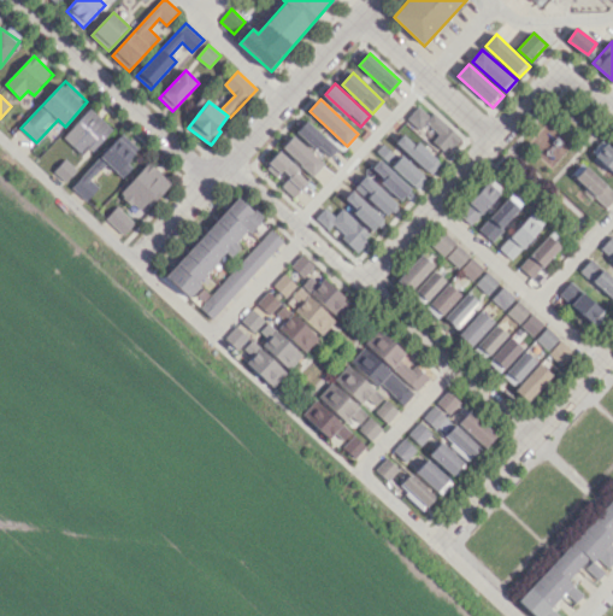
[(461,138),(435,112),(430,117),(419,107),(408,119),(422,132),(428,124),(440,135),(434,141),(446,153),(461,138)]
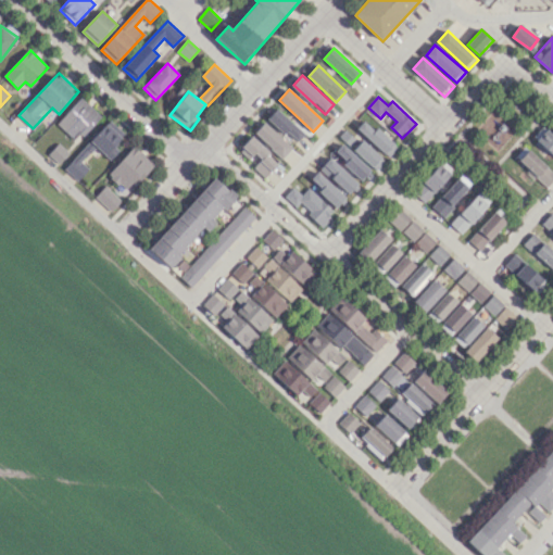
[(77,142),(102,116),(83,98),(59,124),(77,142)]
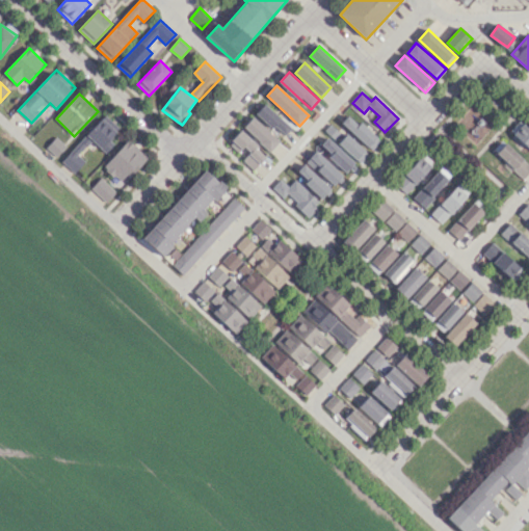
[(258,112),(284,137),(292,129),(266,104),(258,112)]
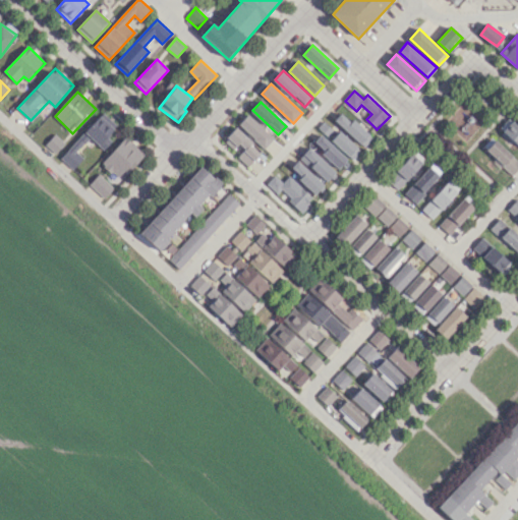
[(74,170),(84,159),(78,152),(91,137),(105,151),(113,141),(108,136),(118,126),(104,113),(61,159),(74,170)]
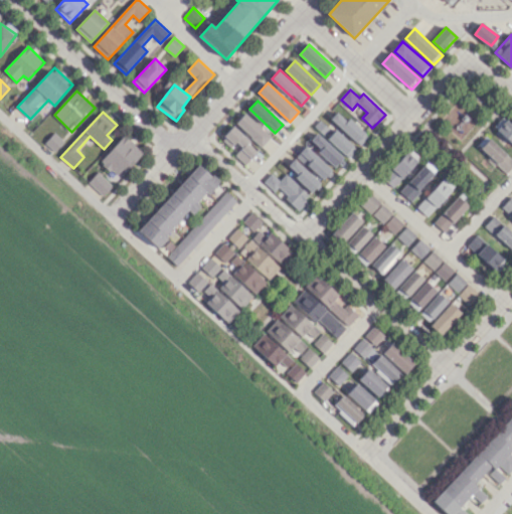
[(369,137),(350,118),(347,121),(338,113),(332,119),(360,146),(369,137)]
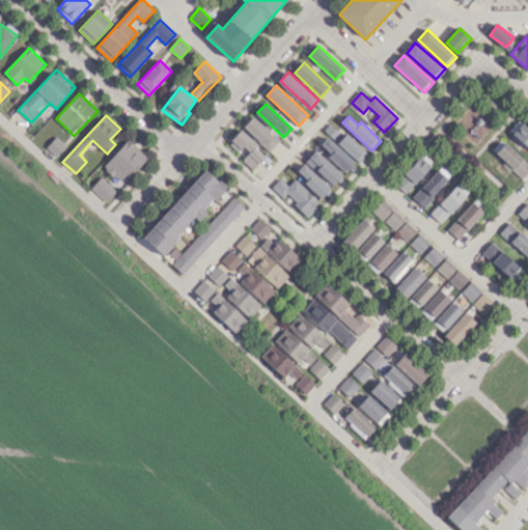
[(272,151),(281,139),(252,118),(243,130),(272,151)]
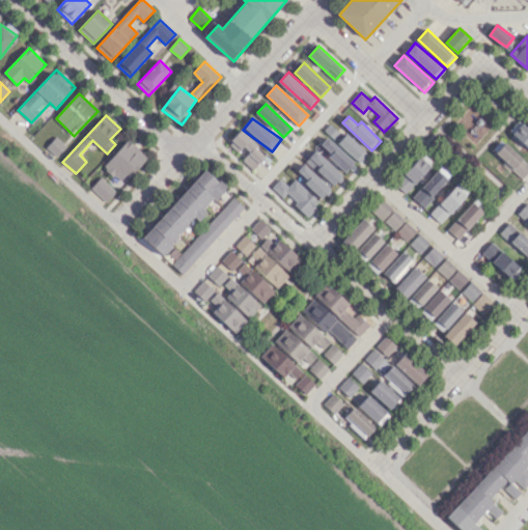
[(326,131),(335,140),(341,135),(332,124),(326,131)]
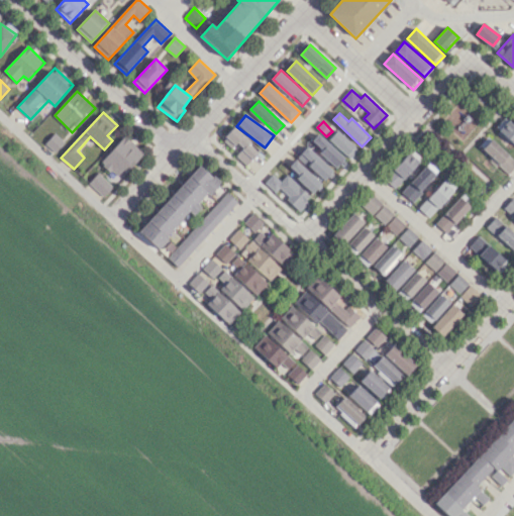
[(237,157),(247,166),(261,151),(234,128),(223,140),(232,148),(238,142),(244,148),(237,157)]
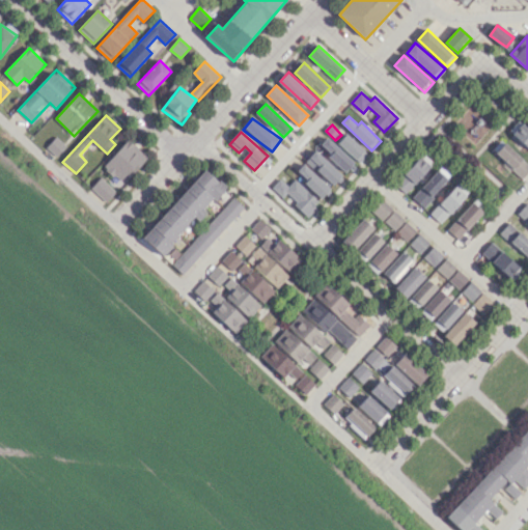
[(338,144),(360,164),(369,154),(348,134),(338,144)]
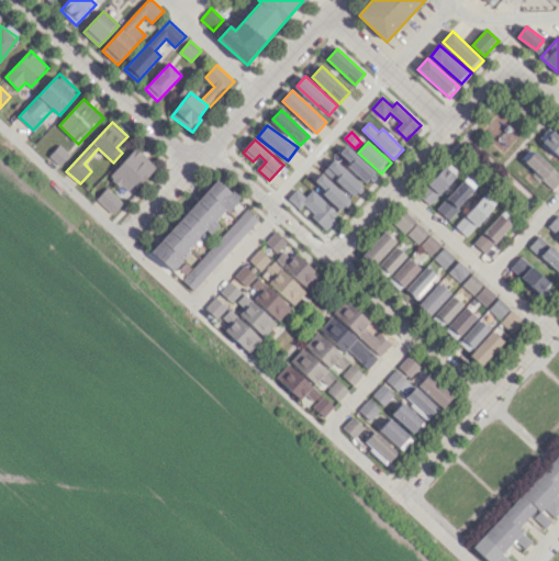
[(51,156),(62,166),(71,155),(60,145),(51,156)]
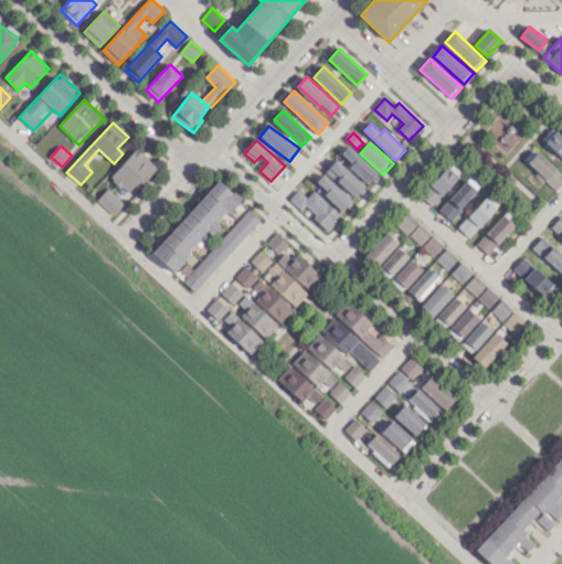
[(372,183),(379,173),(348,148),(340,157),(372,183)]
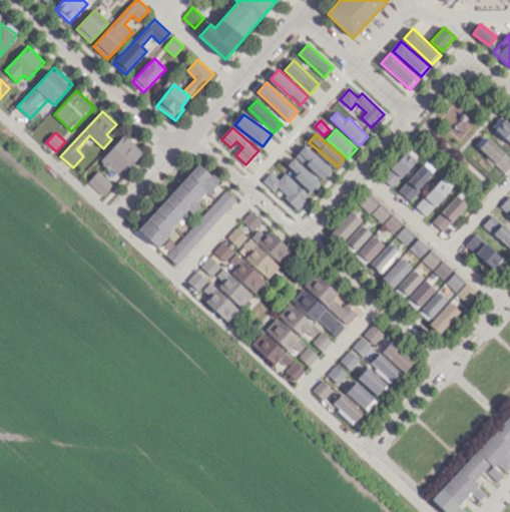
[(142,152),(124,135),(101,161),(119,178),(142,152)]
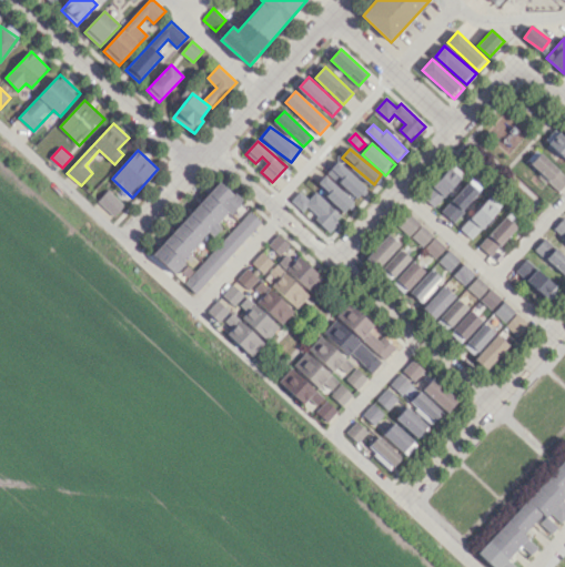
[(561,190),(564,185),(564,173),(537,151),(527,163),(561,190)]
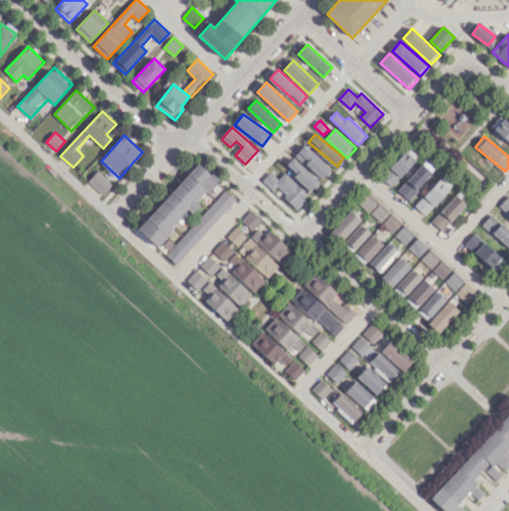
[(331,169),(304,145),(296,155),(322,179),(331,169)]
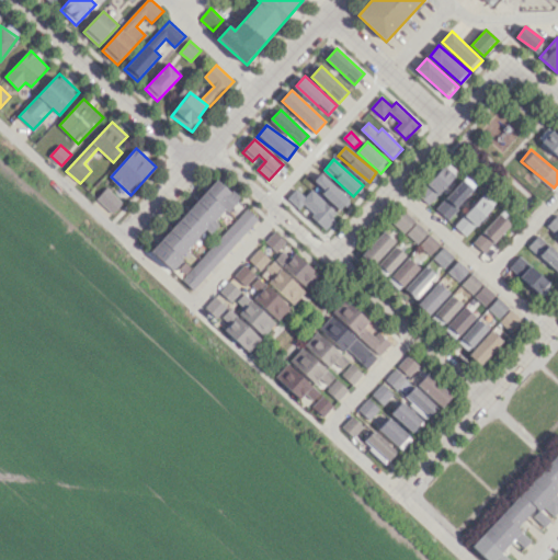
[(418,194),(429,204),(459,173),(448,162),(418,194)]
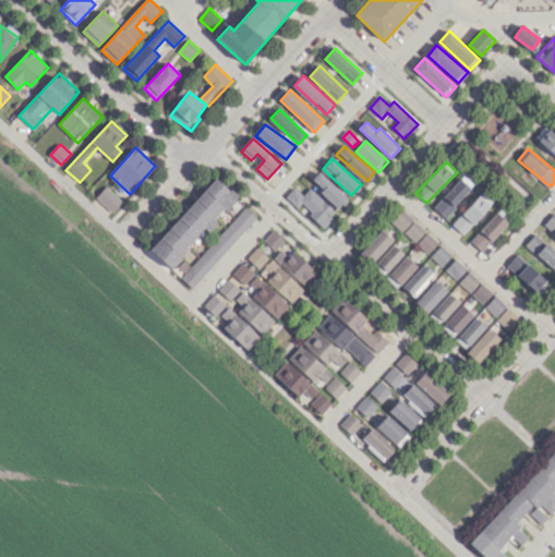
[(348,198),(320,172),(311,181),(339,207),(348,198)]
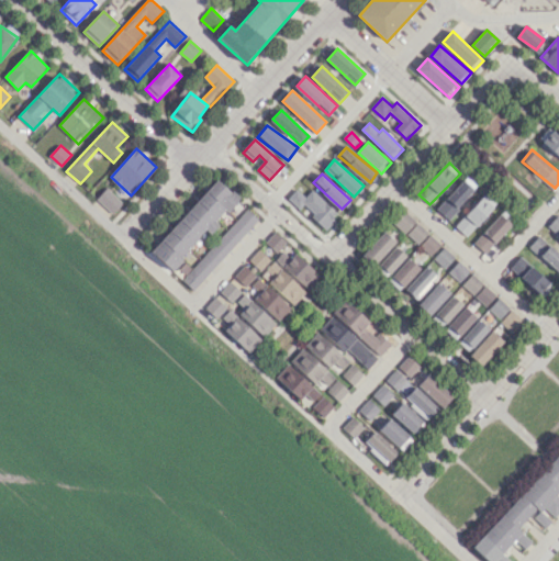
[(437,209),(448,220),(479,188),(468,177),(437,209)]
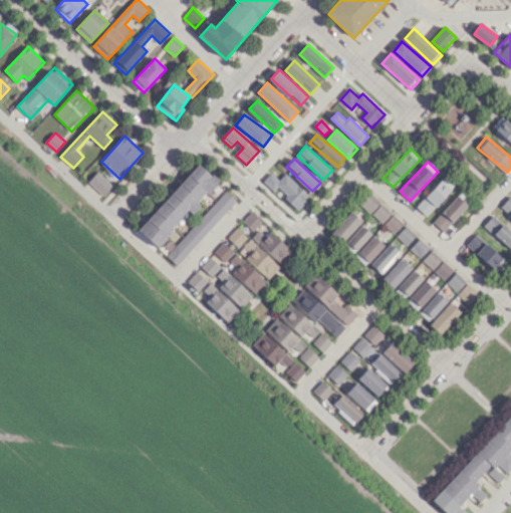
[(140,231),(158,247),(190,211),(193,215),(201,206),(199,204),(219,182),(199,164),(140,231)]
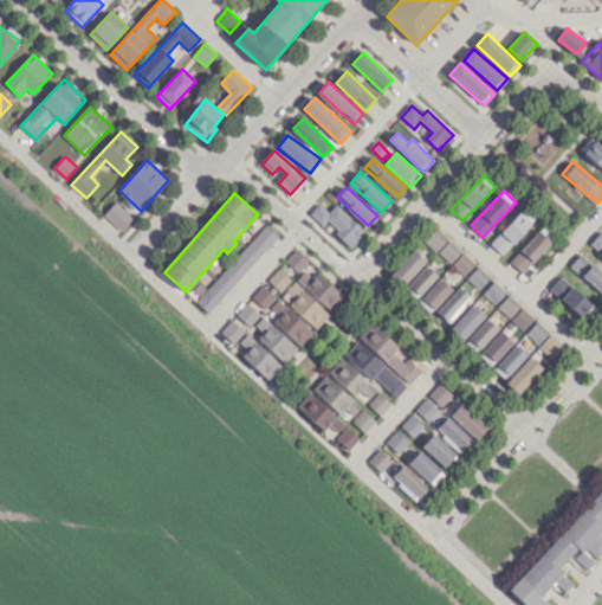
[(123,231),(134,219),(116,204),(105,216),(123,231)]
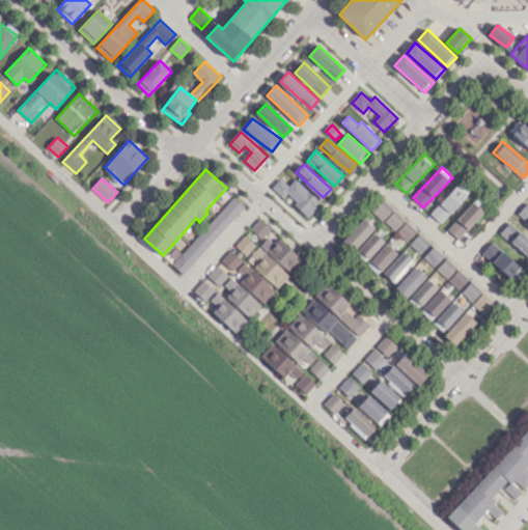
[(286,196),(309,216),(321,202),(296,180),(289,187),(281,179),(273,189),(284,198),(286,196)]
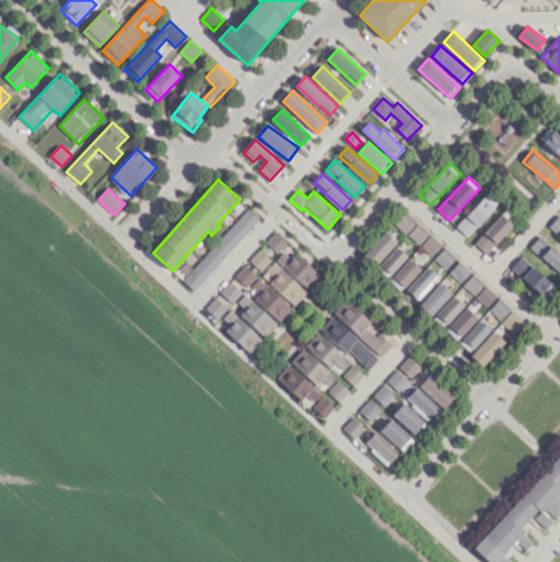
[(498,207),(489,196),(456,226),(467,237),(498,207)]
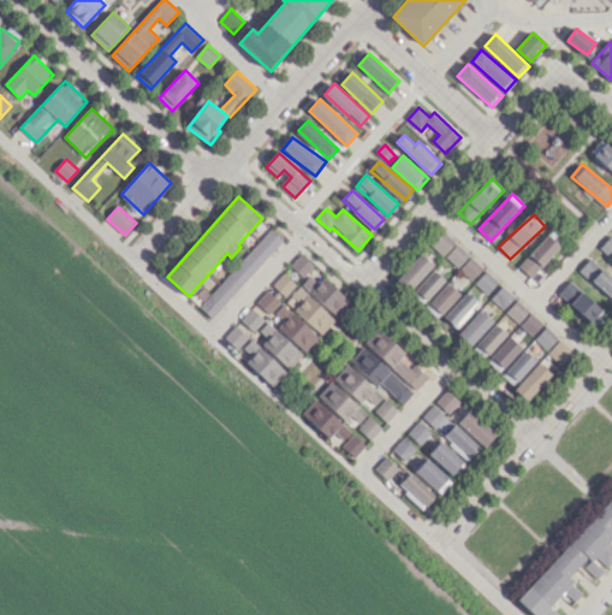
[(200,308),(213,319),(284,242),(272,230),(200,308)]
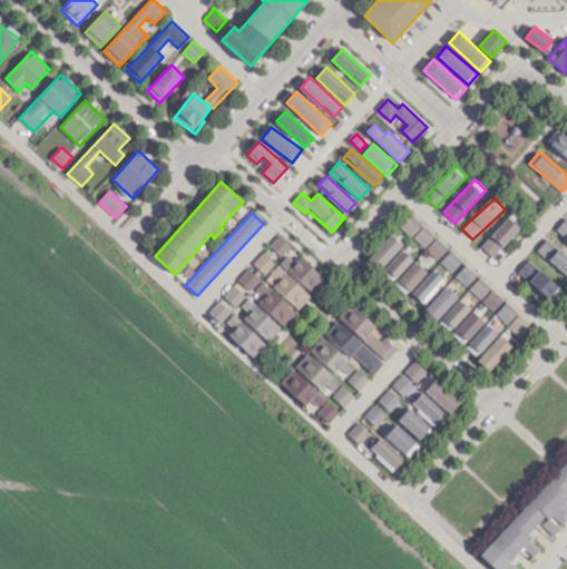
[(412,238),(413,237),(424,248),(436,236),(411,214),(400,226),(412,238)]
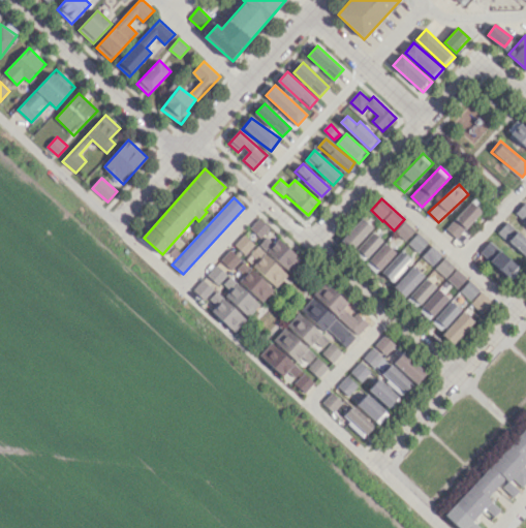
[(447,230),(460,240),(482,210),(469,202),(447,230)]
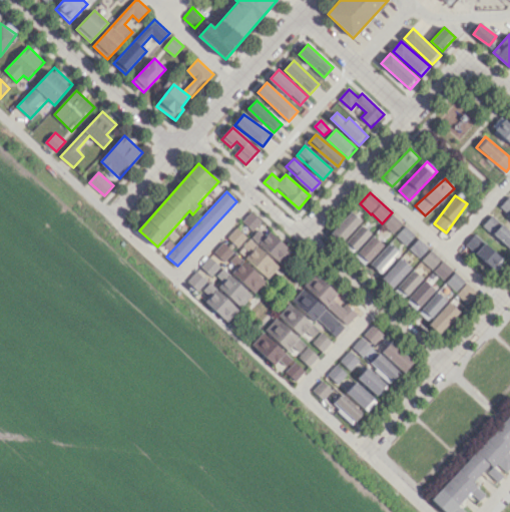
[(509,197),(501,206),(509,214),(509,197)]
